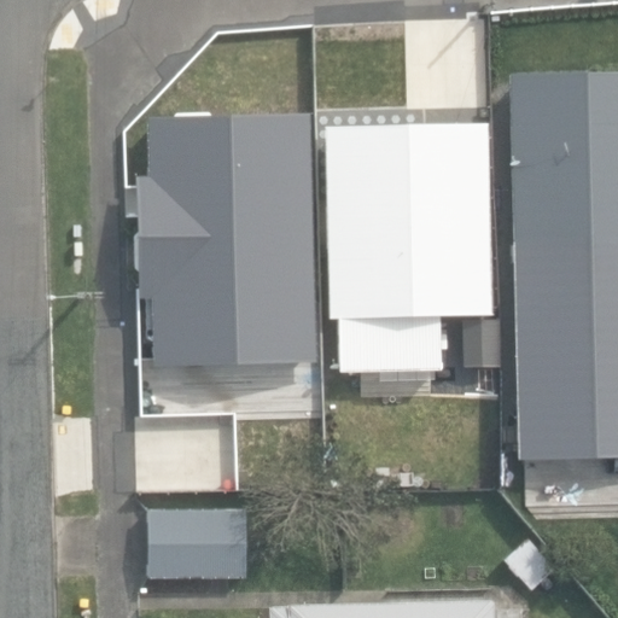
[(617,73),(512,75),(517,365),(617,362),(617,73)]
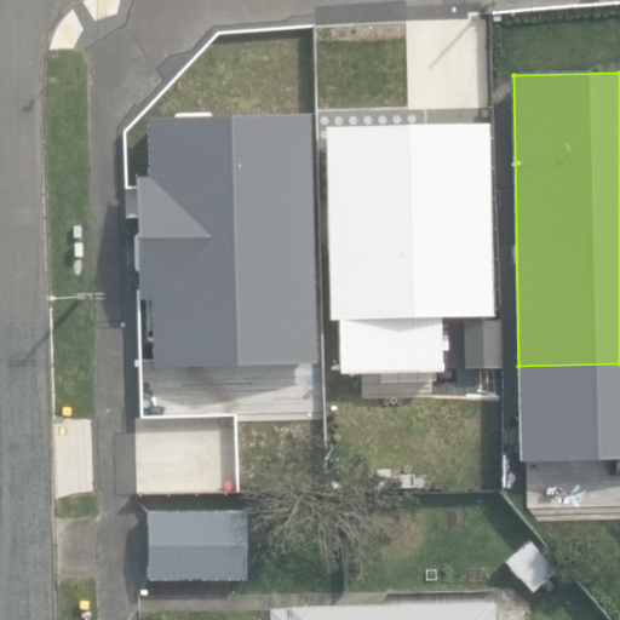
[(332,333),(334,380),(419,378),(408,79),(245,85),(246,145),(233,145),(237,268),(251,267),(253,336),(332,333)]
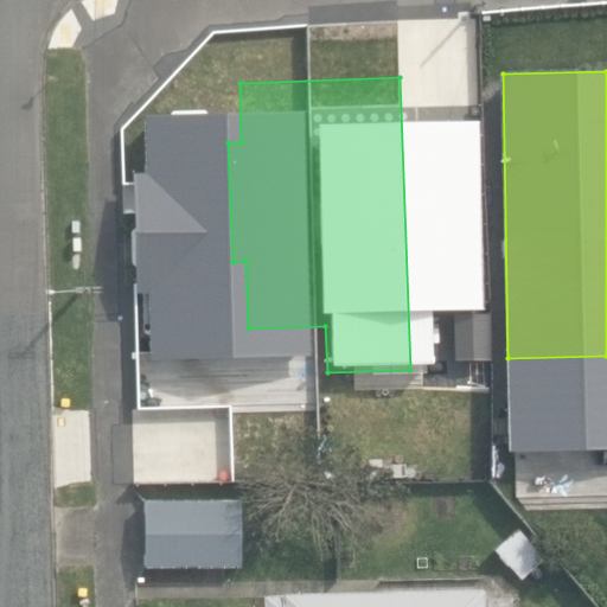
[(140,287),(142,407),(235,406),(232,286),(140,287)]
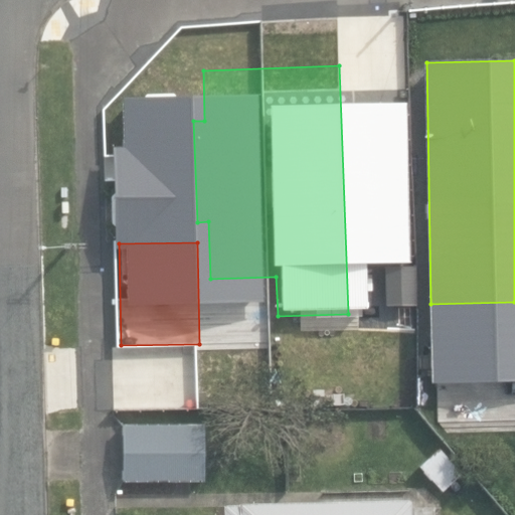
[(209,424),(119,427),(121,478),(211,475),(209,424)]
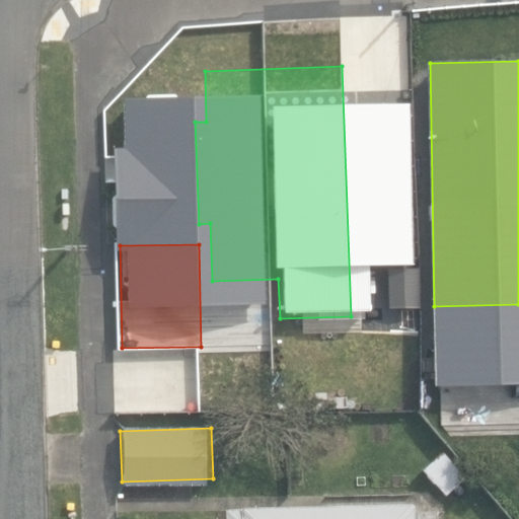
[(425,470),(447,496),(467,477),(445,453),(425,470)]
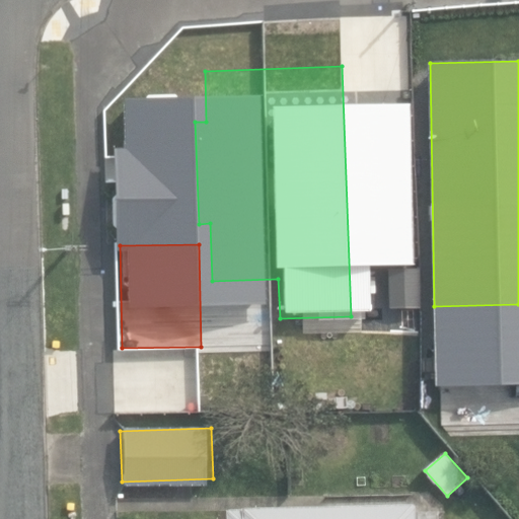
[(229,518),(414,518),(414,497),(229,499),(229,518)]
